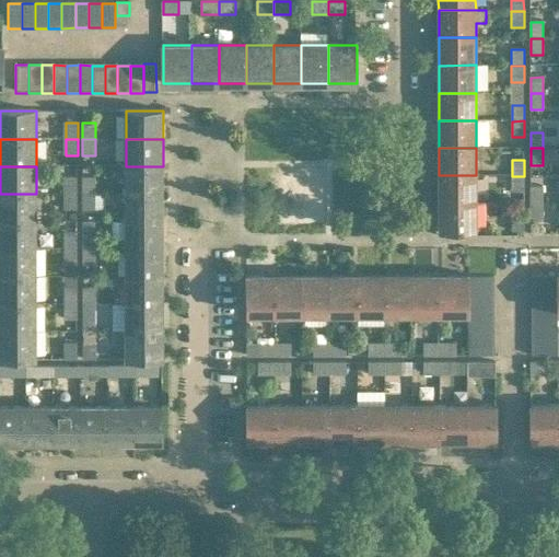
[(126,166),(126,194),(163,194),(163,166),(126,166)]
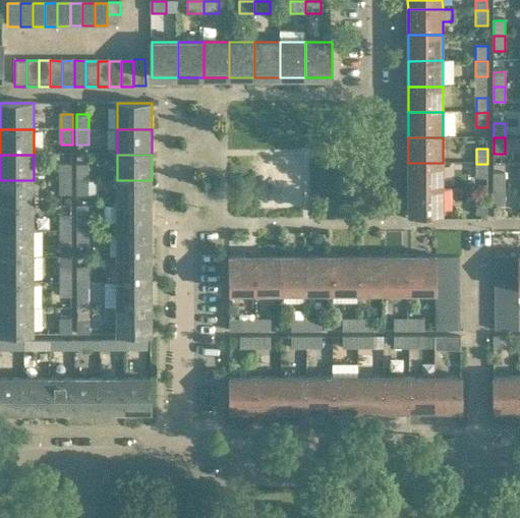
[(408,163),(408,188),(443,188),(443,163),(408,163)]
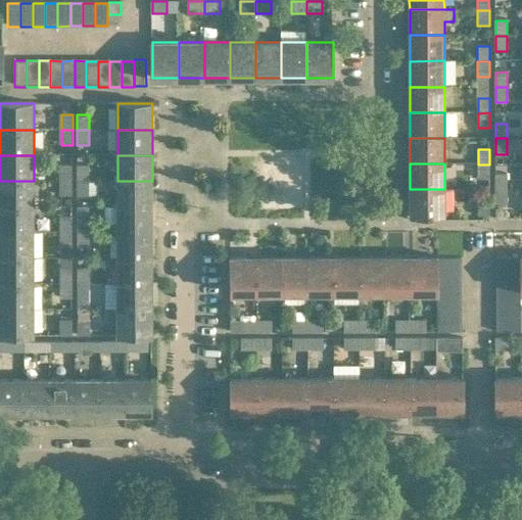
[(478,164),(478,180),(489,180),(489,164),(478,164)]
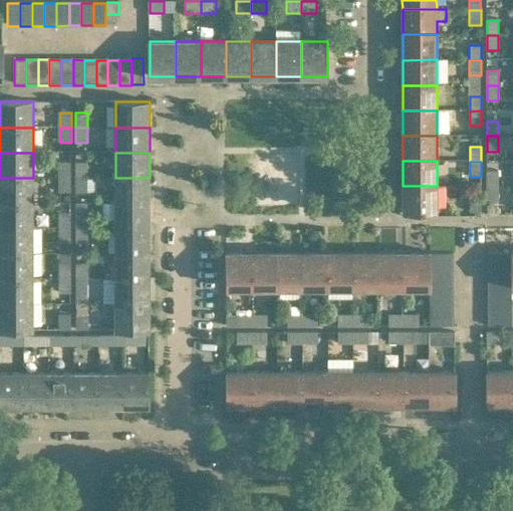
[(70,164),(58,164),(58,179),(70,179),(70,164)]
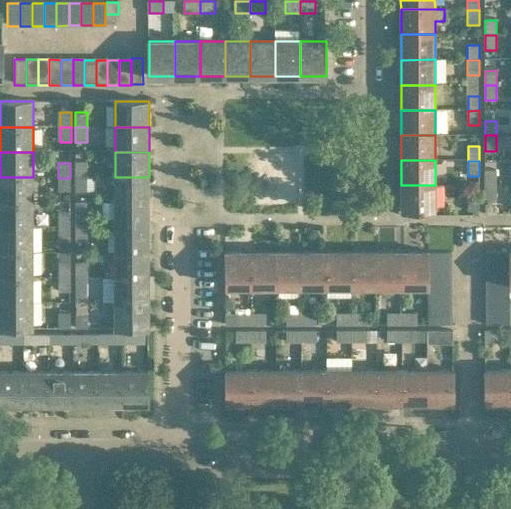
[(87,163),(75,163),(75,178),(87,178),(87,163)]
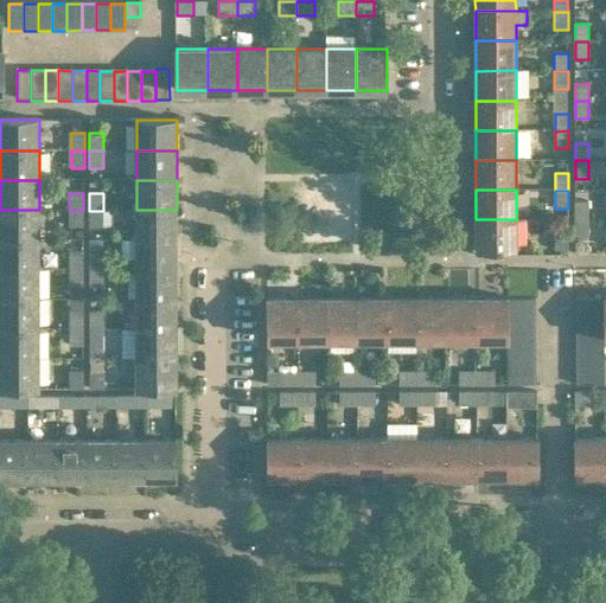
[(575,203),(575,222),(588,222),(588,203),(575,203)]
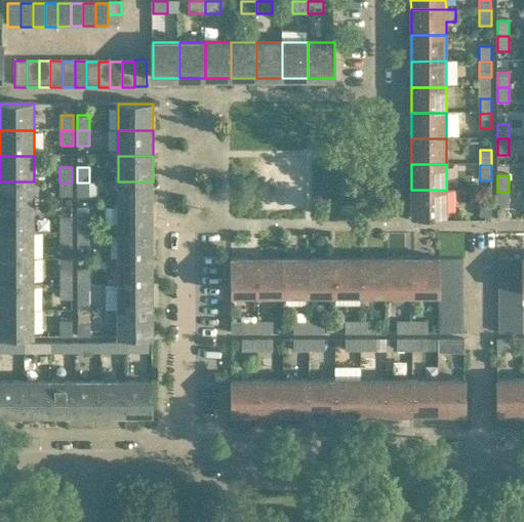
[(0,182),(0,207),(34,208),(34,182),(0,182)]
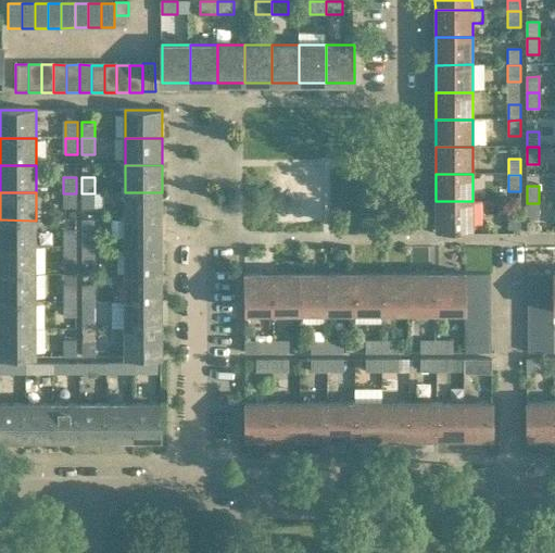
[(125,192),(125,220),(162,220),(162,192),(125,192)]
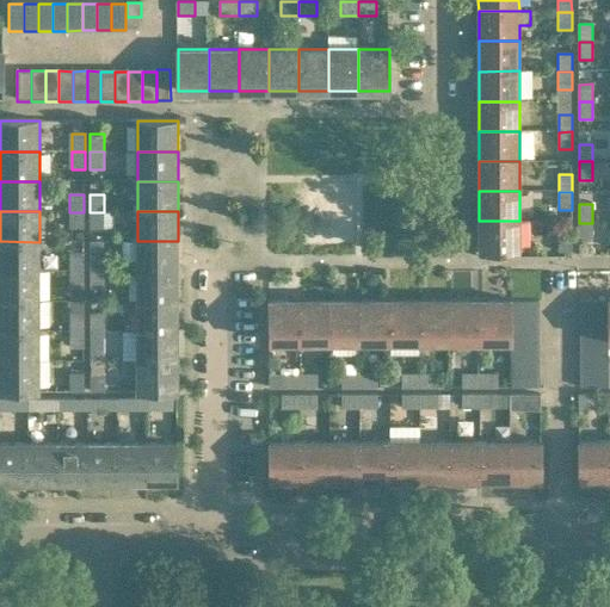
[(84,212),(69,212),(69,230),(84,230),(84,212)]
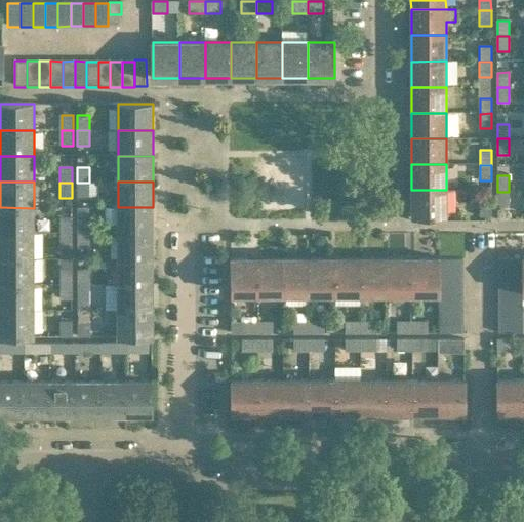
[(89,183),(77,183),(78,198),(89,198),(89,183)]
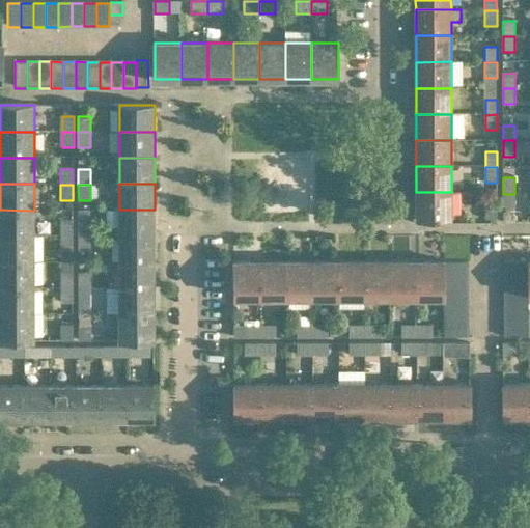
[(451,192),(416,192),(416,219),(451,219),(451,192)]
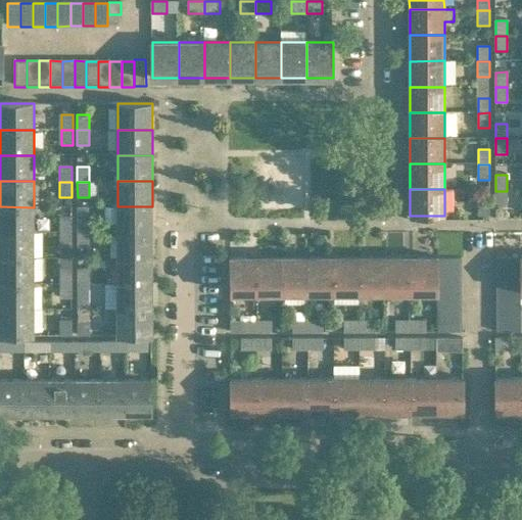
[(495,191),(495,206),(507,206),(507,191),(495,191)]
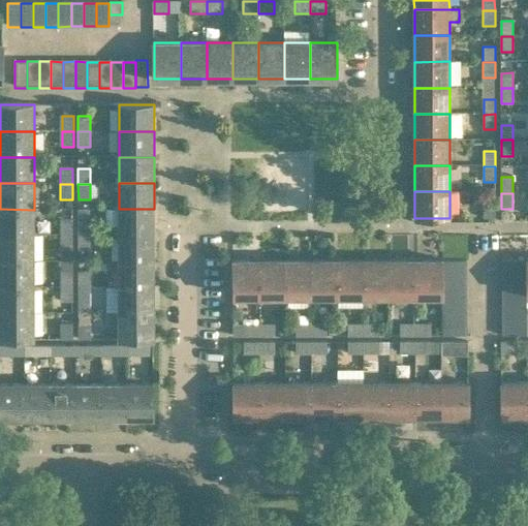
[(495,203),(484,203),(484,219),(495,219),(495,203)]
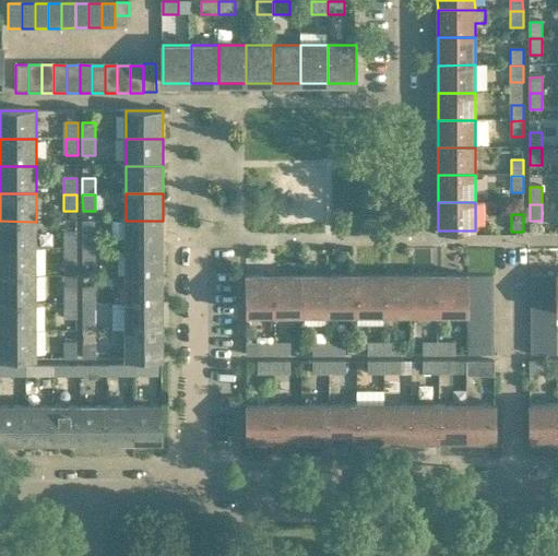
[(0,221),(0,248),(36,249),(36,222),(0,221)]
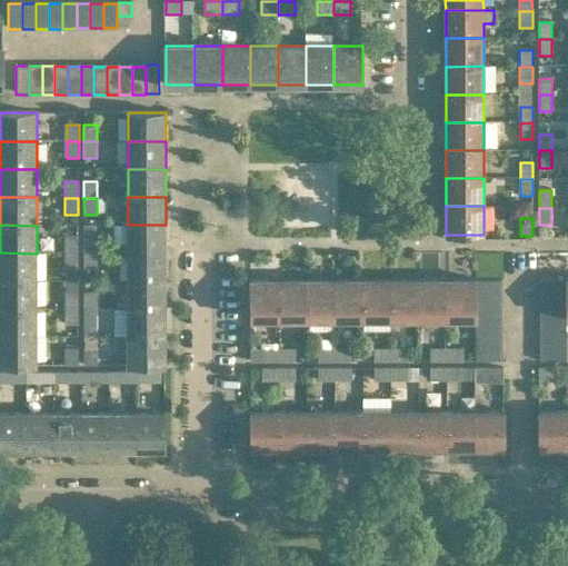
[(128,225),(128,254),(166,254),(166,225),(128,225)]
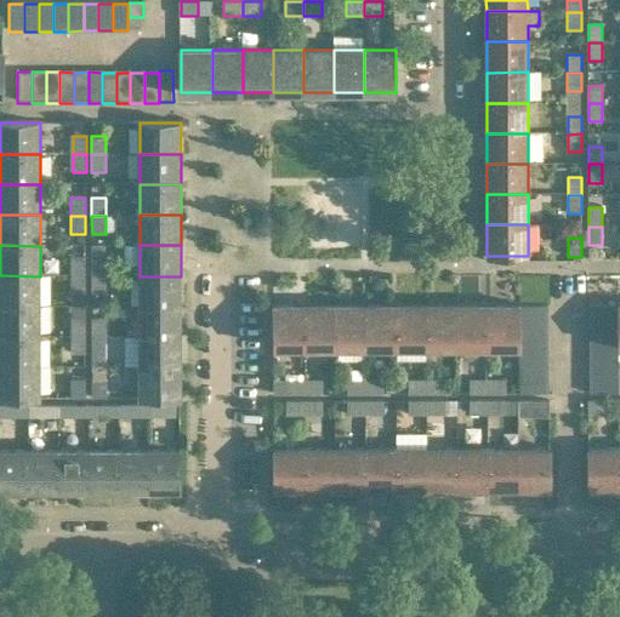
[(85,258),(72,258),(72,276),(85,276),(85,258)]
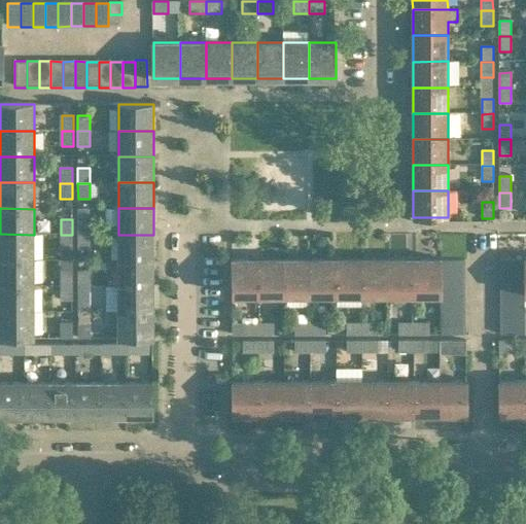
[(91,219),(78,219),(78,235),(91,235),(91,219)]
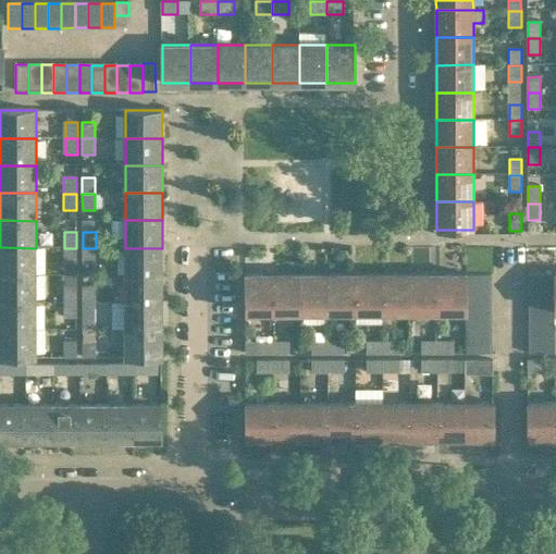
[(0,247),(0,274),(37,275),(36,248),(0,247)]
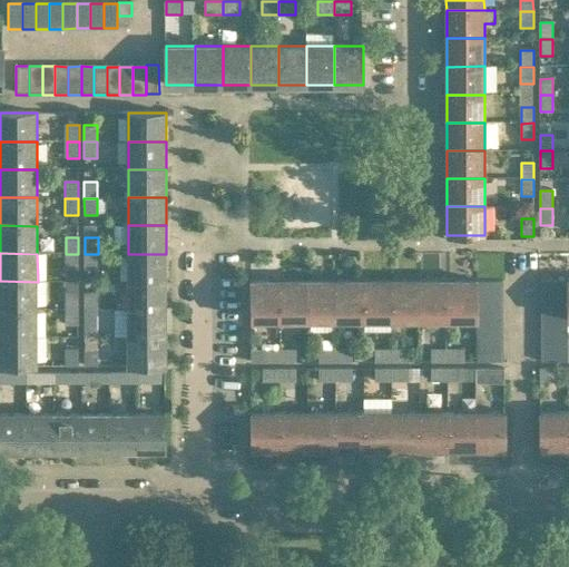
[(78,254),(66,254),(66,271),(78,271),(78,254)]
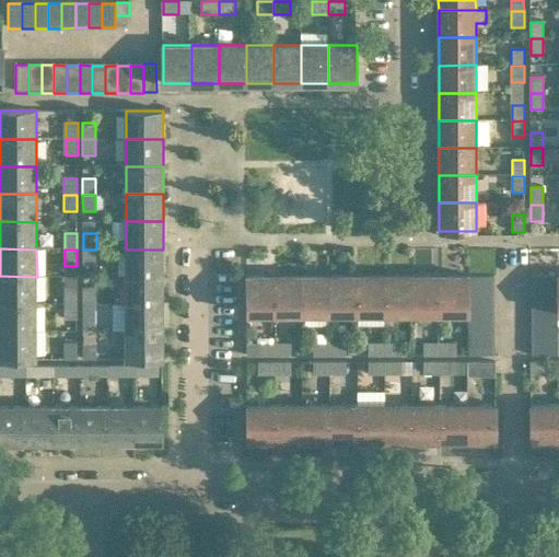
[(96,250),(83,250),(83,266),(96,266),(96,250)]
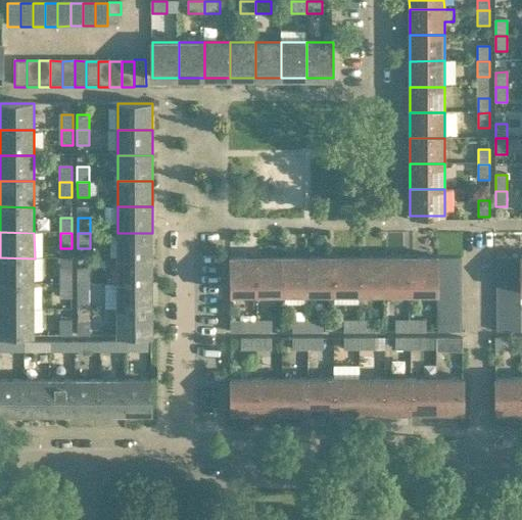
[(117,233),(117,258),(152,258),(152,233),(117,233)]
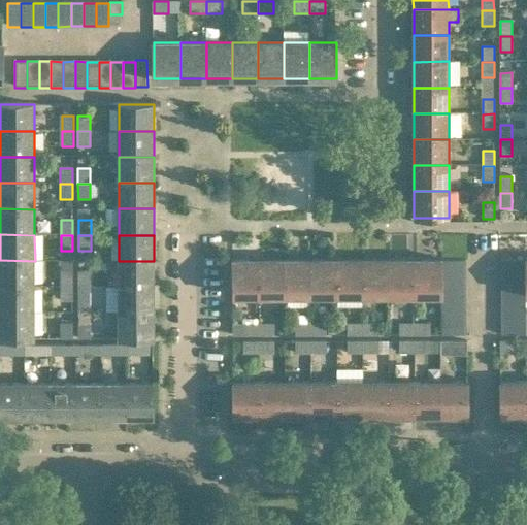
[(389,295),(415,295),(415,258),(388,259),(389,295)]
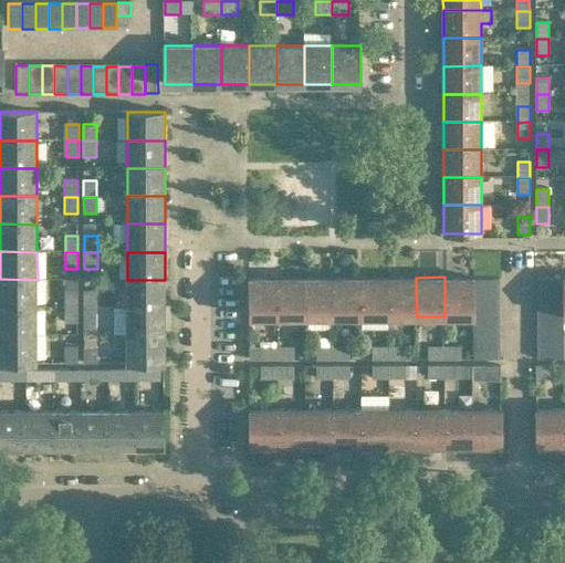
[(472,292),(472,279),(472,277),(445,277),(445,316),(472,316),(472,305),(472,292)]
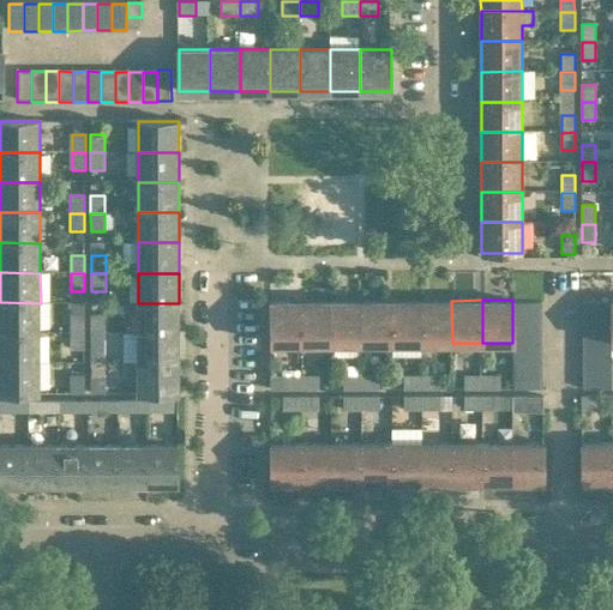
[(270,343),(301,343),(301,301),(270,301),(270,343)]
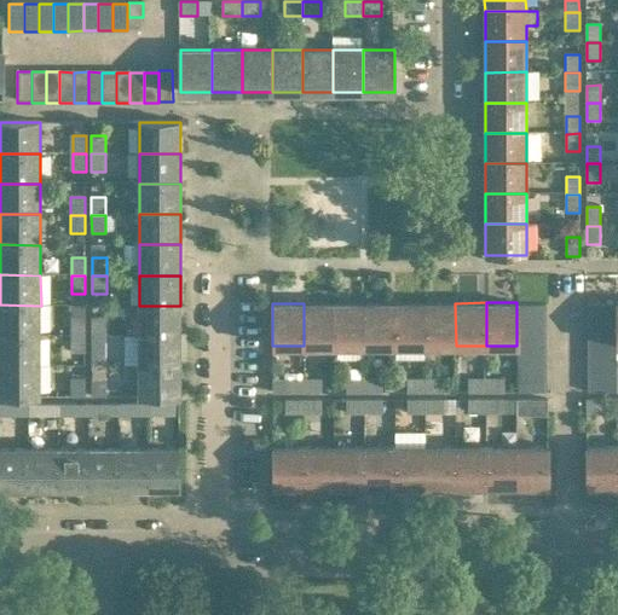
[(304,346),(334,346),(334,303),(304,303),(304,346)]
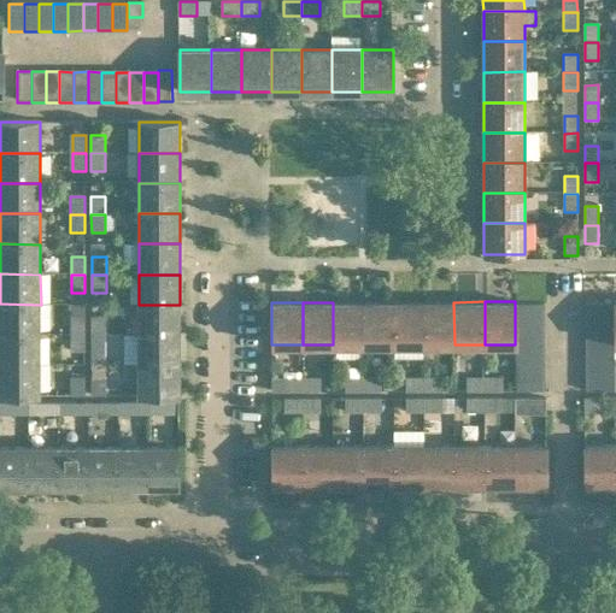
[(333,345),(363,345),(363,302),(333,302),(333,345)]
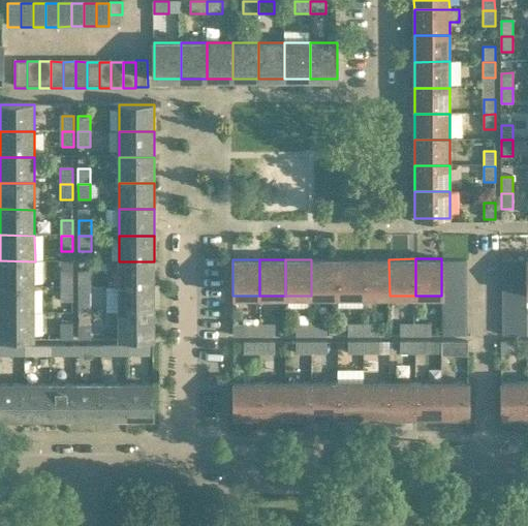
[(311,296),(337,296),(337,259),(311,259),(311,296)]
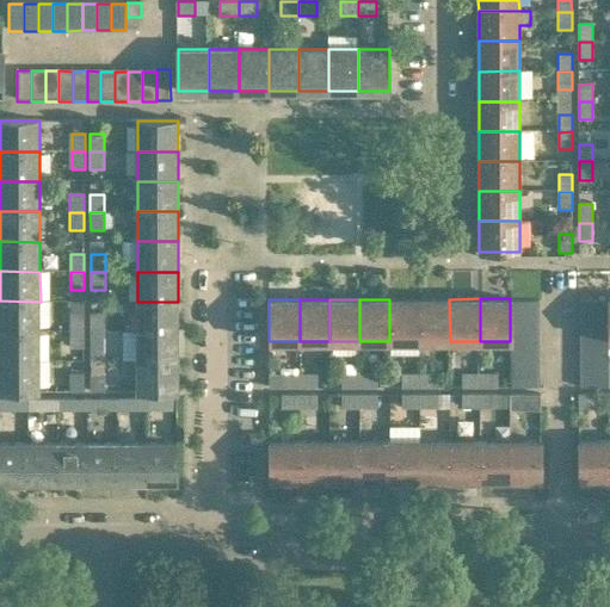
[(389,341),(419,341),(419,299),(389,299),(389,341)]
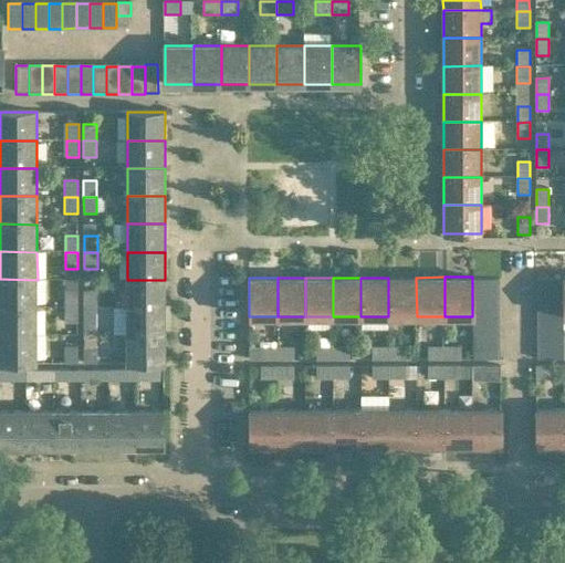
[(388,316),(417,316),(416,278),(388,278),(388,316)]
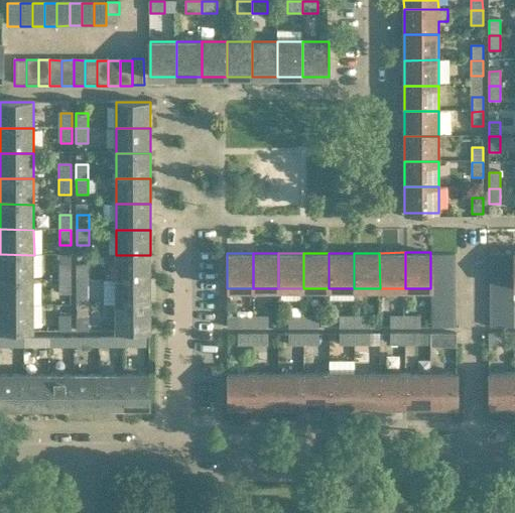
[(0,254),(0,280),(34,280),(34,255),(0,254)]
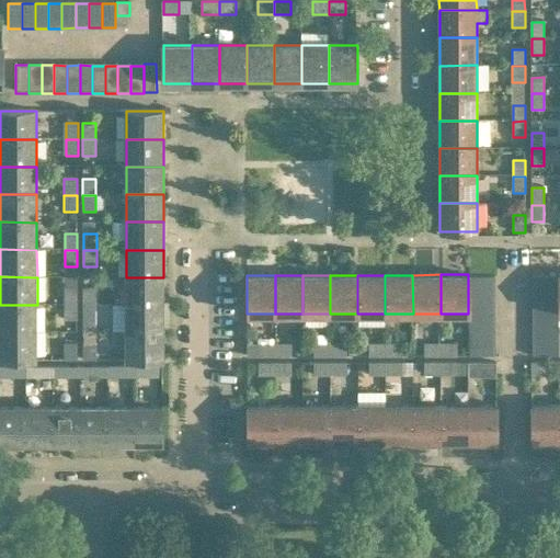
[(468,276),(468,289),(494,289),(494,276),(468,276)]
